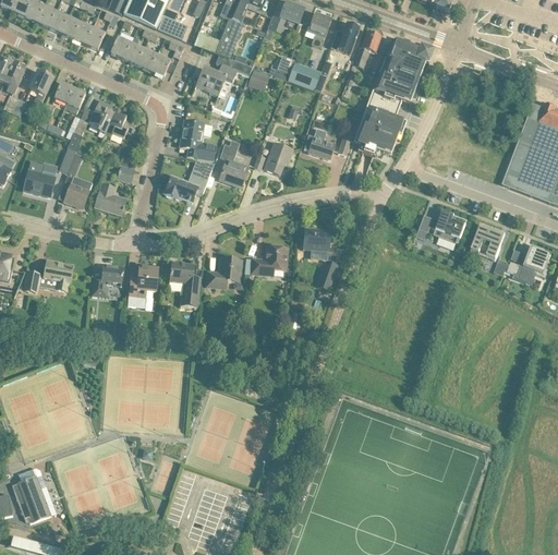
[(2,0),(0,5),(12,11),(17,0),(2,0)]
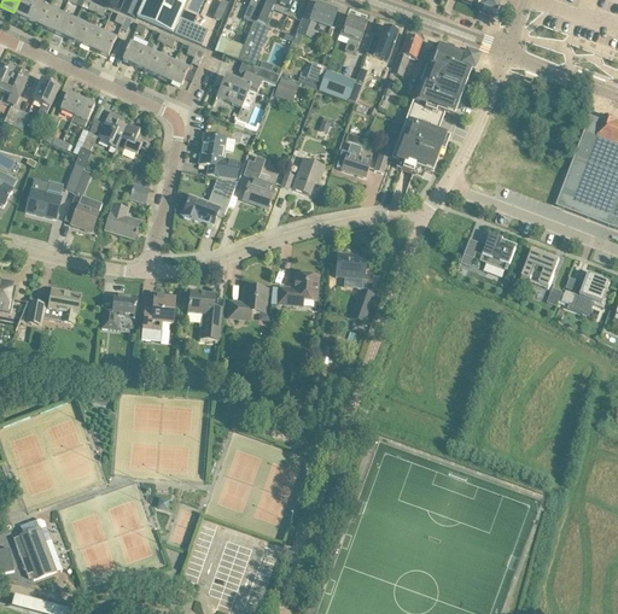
[(19,0),(13,12),(27,18),(35,0),(19,0)]
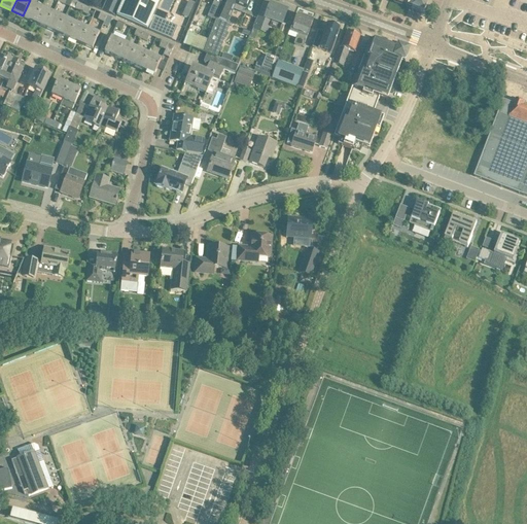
[(23,15),(35,21),(41,5),(30,0),(23,15)]
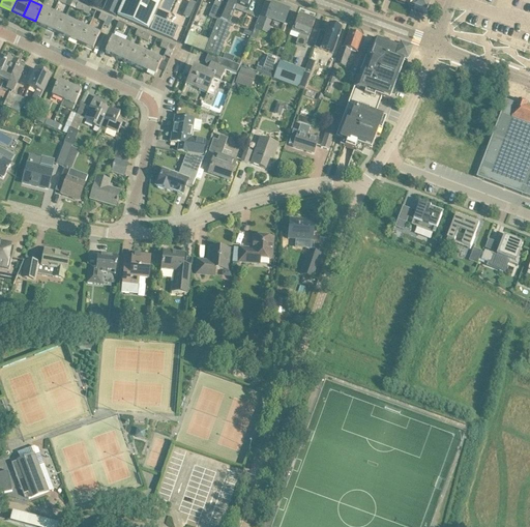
[(75,6),(82,9),(84,3),(78,0),(75,6)]
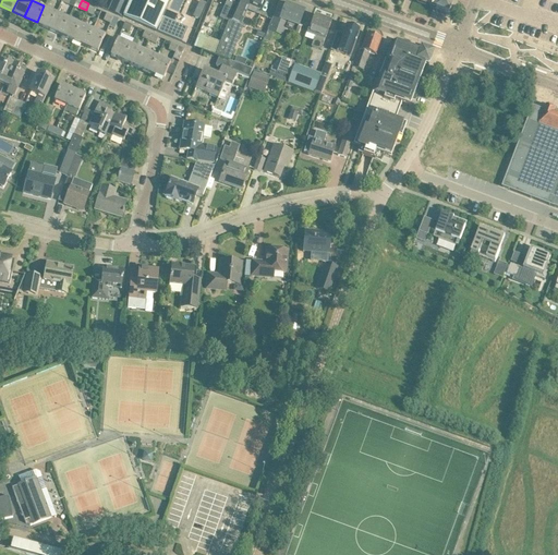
[(111,0),(108,8),(121,14),(126,1),(124,0),(111,0)]
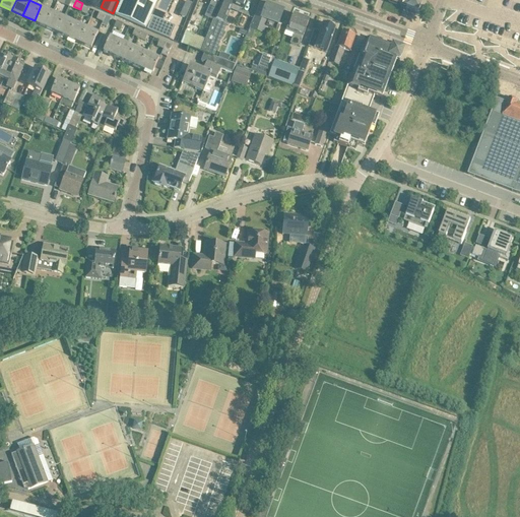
[(120,0),(115,12),(145,25),(156,0),(120,0)]
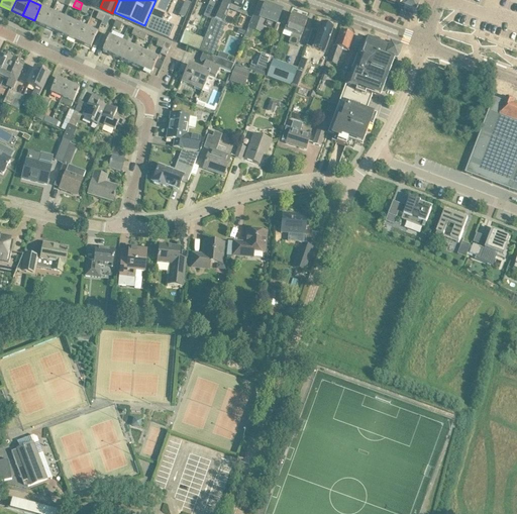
[(226,6),(238,11),(242,0),(221,0),(213,17),(212,16),(212,17),(211,17),(207,29),(199,48),(208,53),(213,54),(225,22),(220,20),(226,6)]
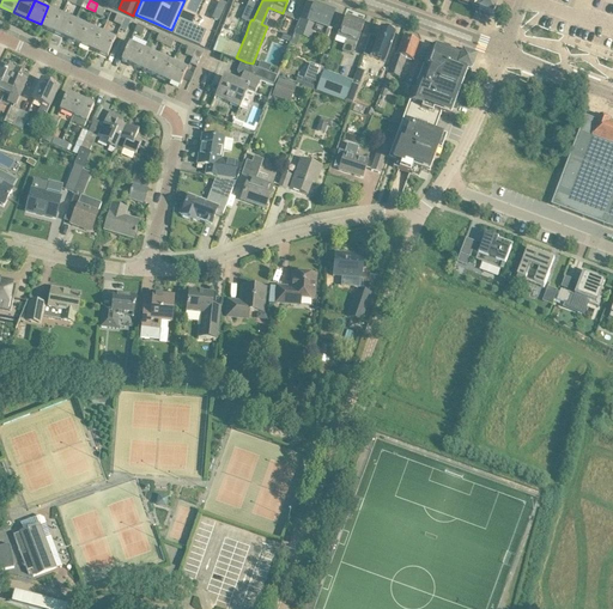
[(241,17),(250,20),(252,20),(252,19),(254,14),(252,14),(259,0),(248,0),(241,17)]
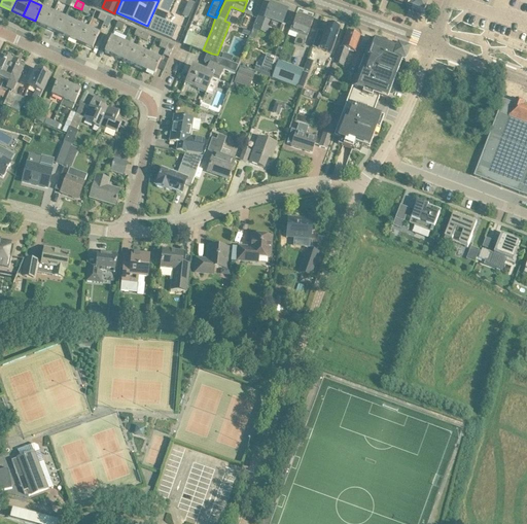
[(400,0),(412,4),(411,7),(423,11),(427,0),(400,0)]
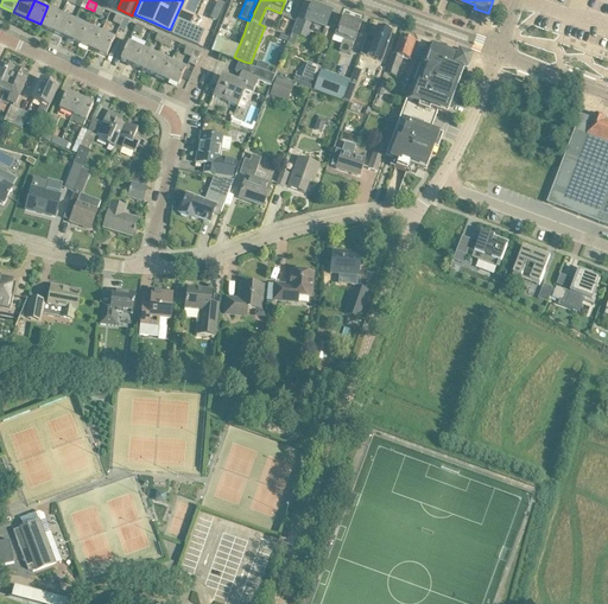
[(291,30),(289,37),(295,39),(298,33),(306,37),(308,37),(311,30),(316,32),(320,21),(325,24),(328,20),(331,10),(311,2),(310,6),(303,2),(298,14),(292,30),(291,30)]
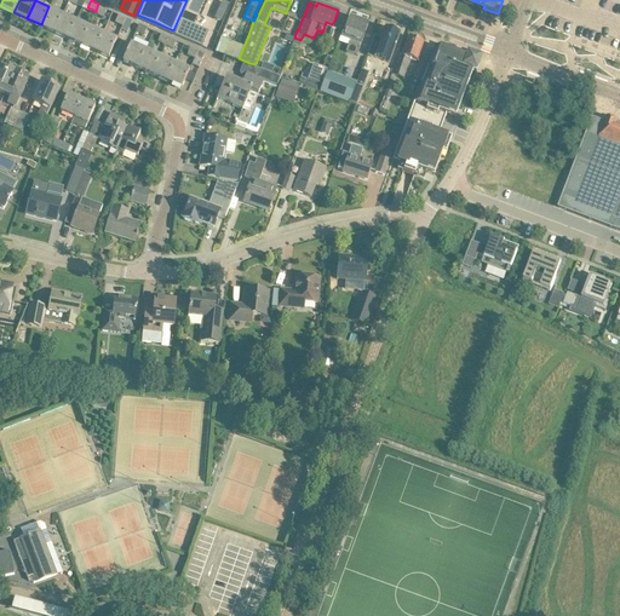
[(107,7),(98,4),(96,11),(103,15),(107,7)]
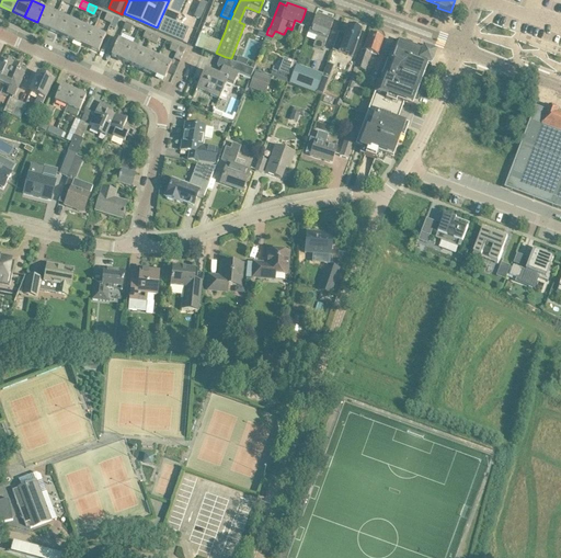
[(37,22),(49,27),(56,11),(44,6),(37,22)]
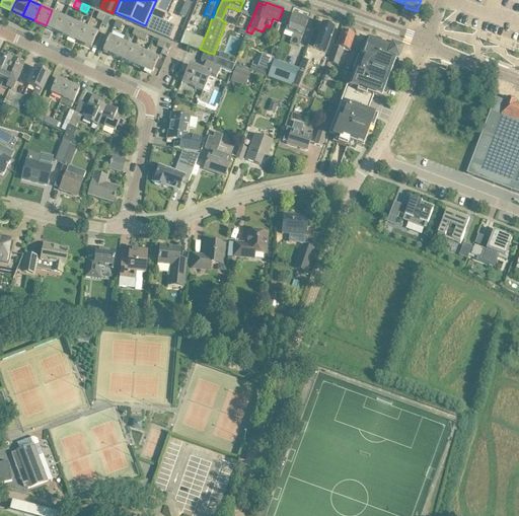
[(46,25),(57,30),(64,15),(52,10),(46,25)]
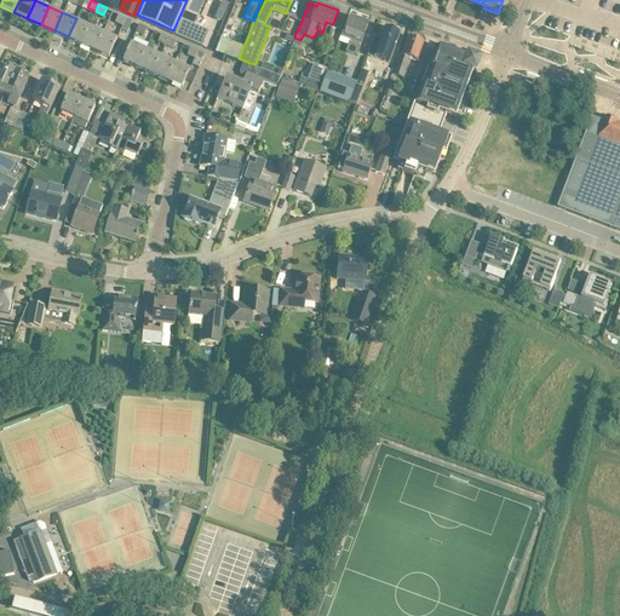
[(115,19),(122,23),(126,16),(119,12),(115,19)]
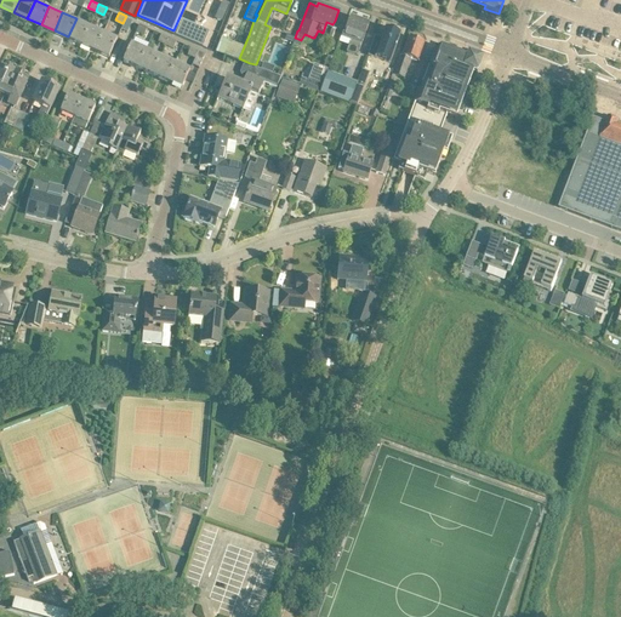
[(343,27),(339,39),(348,43),(347,49),(355,52),(363,35),(364,32),(369,21),(351,15),(346,26),(346,28),(343,27)]
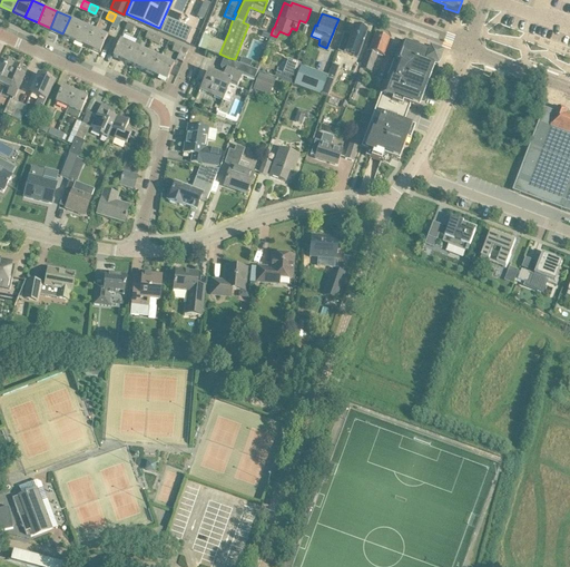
[(186,40),(192,26),(168,16),(161,30),(186,40)]
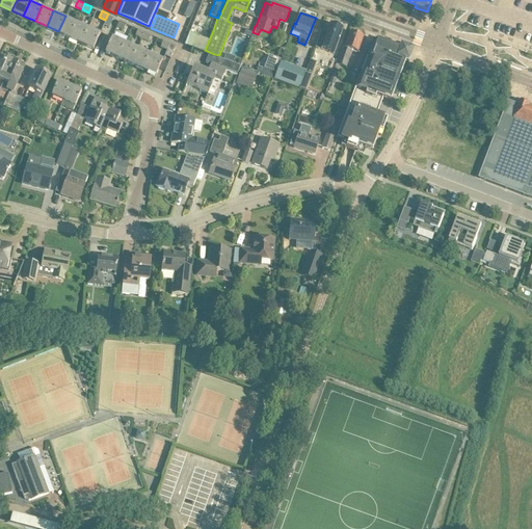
[(58,31),(70,36),(77,21),(65,16),(58,31)]
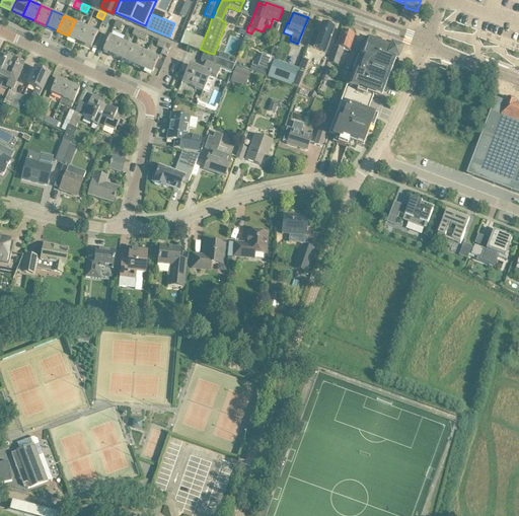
[(117,18),(114,24),(121,27),(124,21),(117,18)]
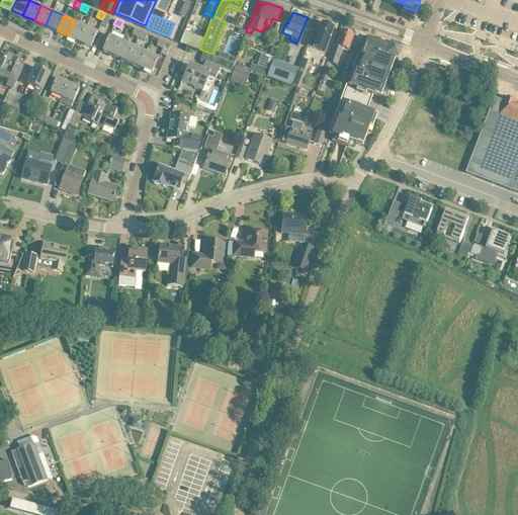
[(68,35),(79,40),(86,25),(75,20),(68,35)]
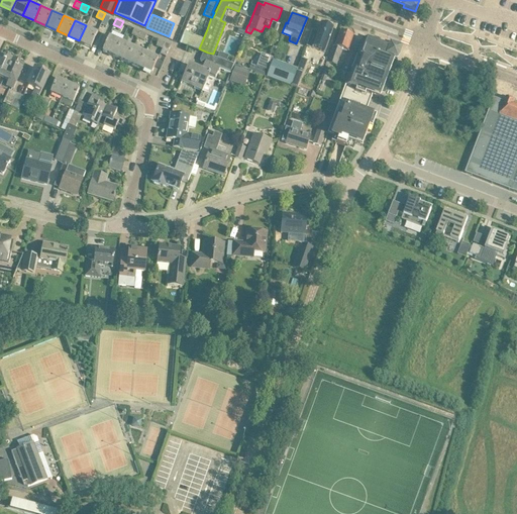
[(311,27),(306,43),(324,50),(332,26),(328,24),(328,22),(320,20),(317,29),(311,27)]
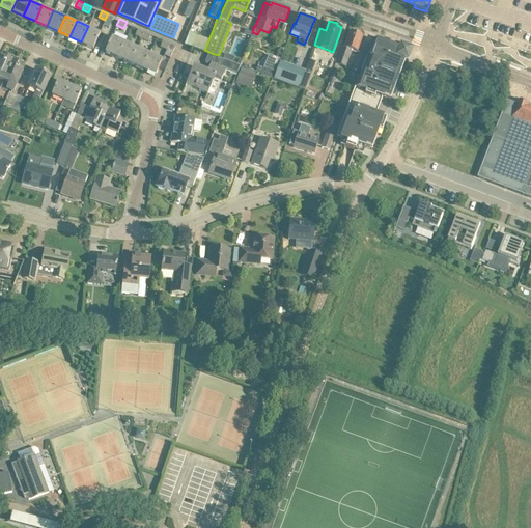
[(88,26),(81,42),(92,47),(100,31),(88,26)]
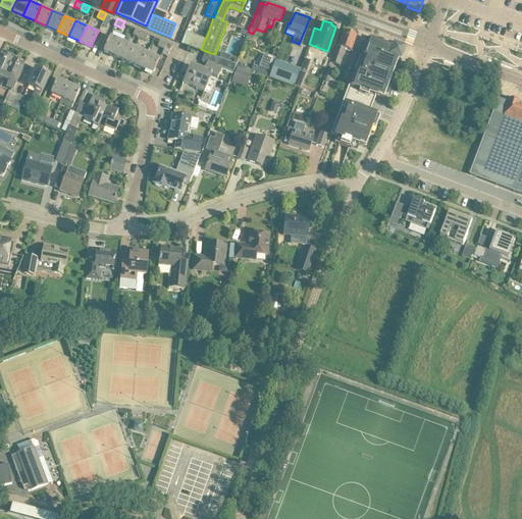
[(139,36),(142,30),(136,27),(133,33),(139,36)]
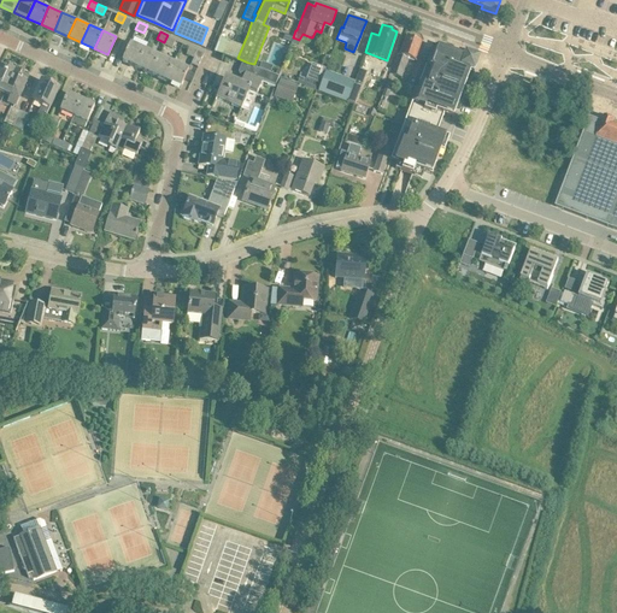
[(247,35),(244,34),(240,42),(219,35),(215,49),(238,58),(247,35)]
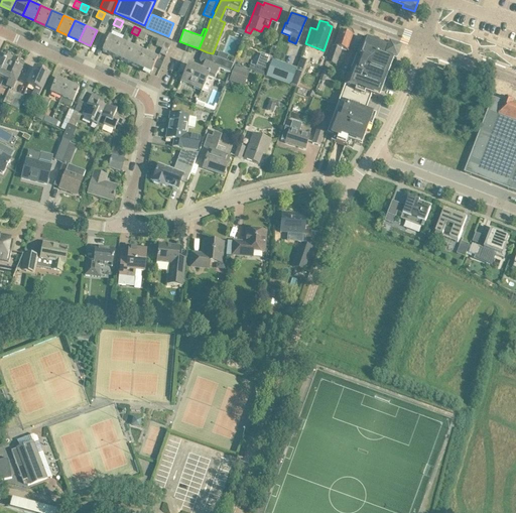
[(146,32),(140,29),(137,35),(144,38),(146,32)]
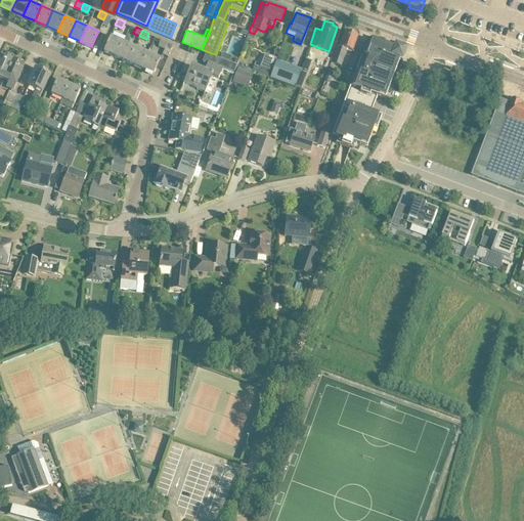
[(338,44),(332,61),(340,64),(346,48),(353,50),(358,34),(345,30),(339,44),(338,44)]
